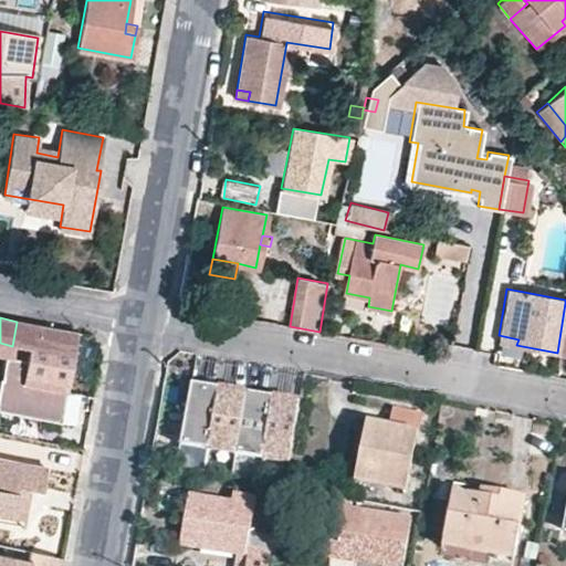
[(12,346),(29,348),(31,334),(34,334),(35,324),(17,322),(12,346)]
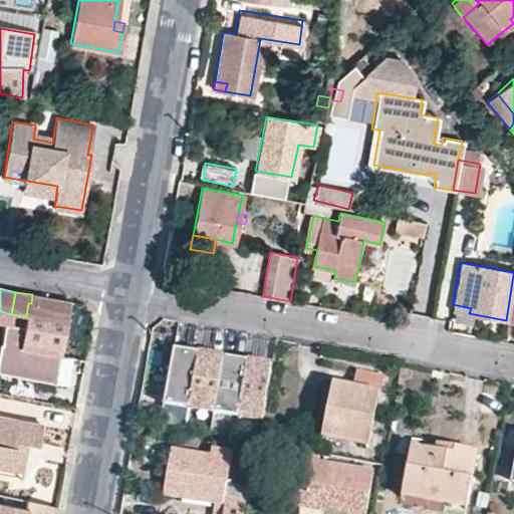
[(28,303),(26,316),(23,327),(19,347),(59,355),(69,301),(32,294),(31,303),(28,303)]
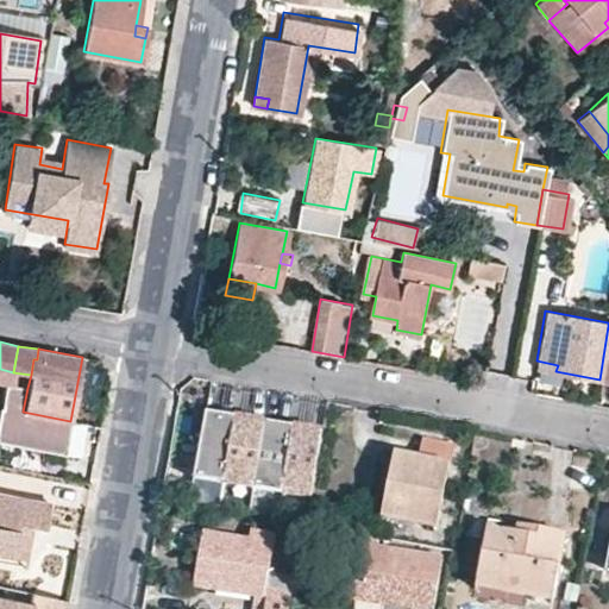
[(556,371),(558,365),(537,360),(535,368),(556,371)]
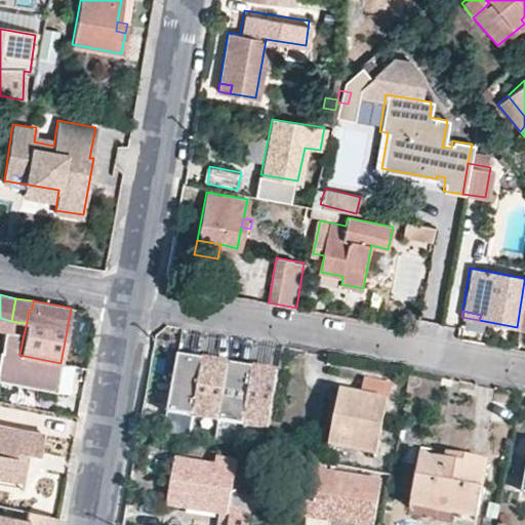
[(68,365),(61,363),(19,355),(24,334),(5,331),(1,351),(0,351),(0,379),(54,390),(71,393),(76,365),(68,365)]
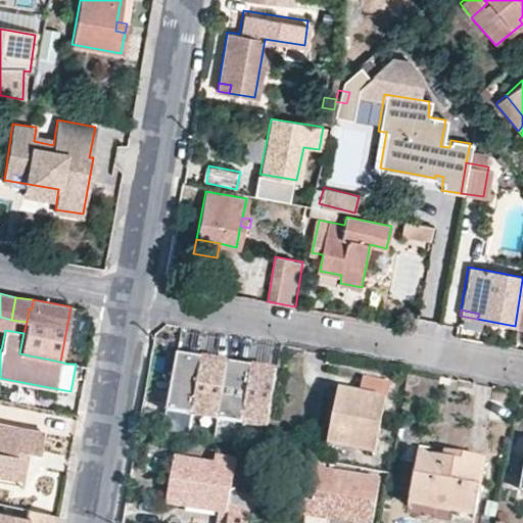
[(218,412),(227,363),(226,363),(217,361),(217,364),(203,362),(203,359),(201,359),(193,408),(218,412)]
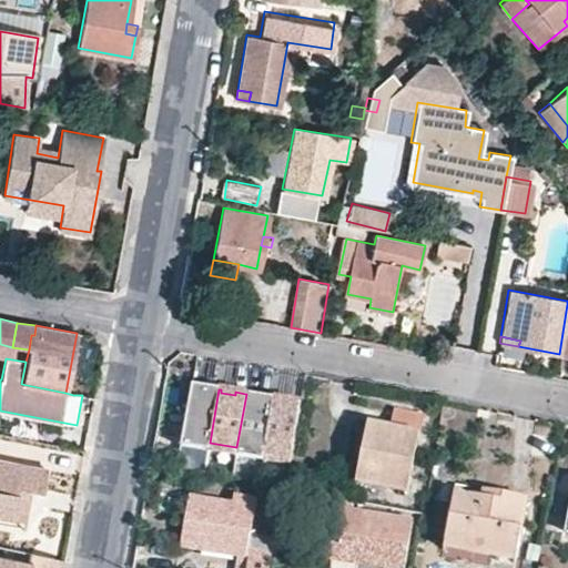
[(264,453),(273,398),(263,397),(262,399),(247,397),(247,394),(246,394),(236,447),(264,453)]
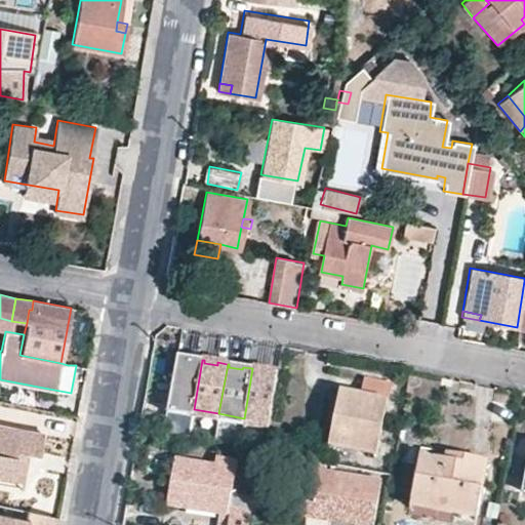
[(270,422),(278,372),(268,371),(268,373),(254,371),(254,368),(252,368),(244,418),(270,422)]
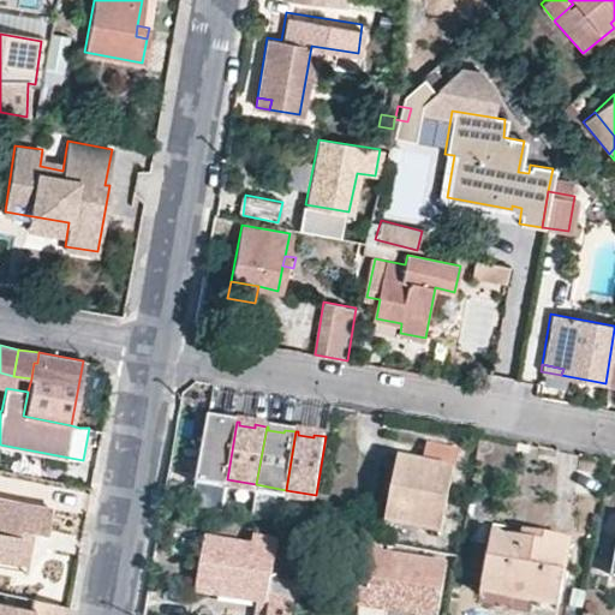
[(386,521),(441,532),(458,448),(427,442),(423,463),(398,458),(386,521)]
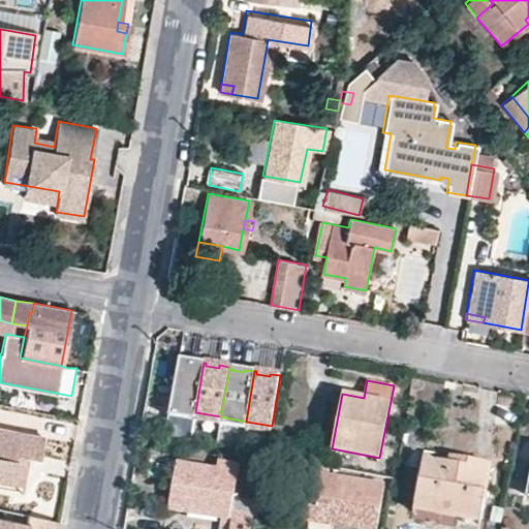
[(0,382),(0,397),(53,407),(55,393),(0,382)]
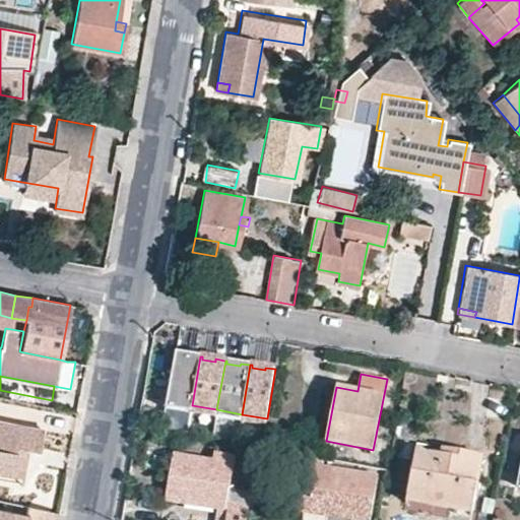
[(191,413),(192,405),(168,402),(167,408),(190,413),(191,413)]
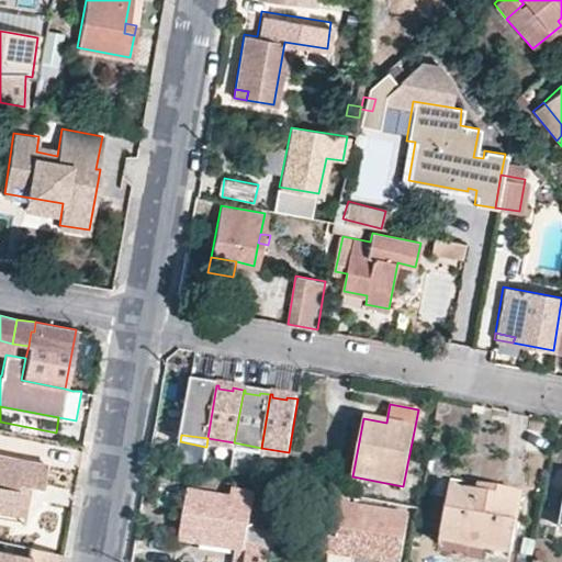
[(233,451),(234,442),(208,438),(206,447),(233,451)]
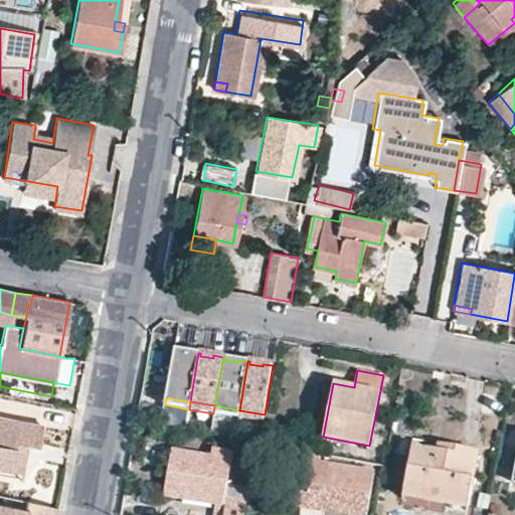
[(238,417),(239,410),(214,405),(213,413),(238,417)]
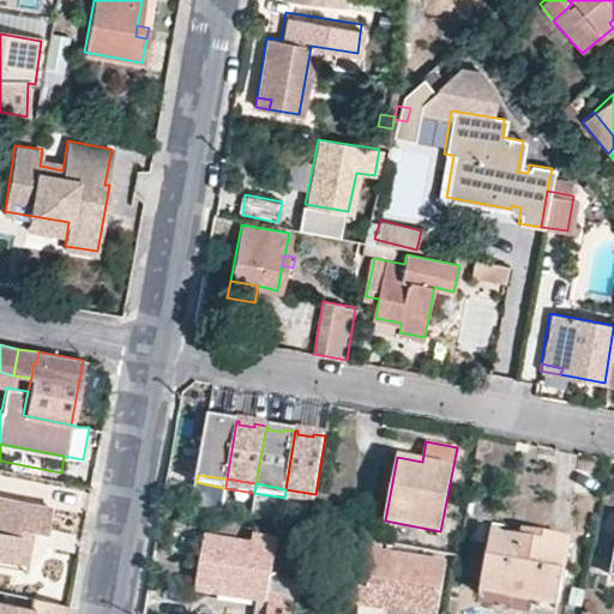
[(314,503),(315,494),(286,489),(284,498),(314,503)]
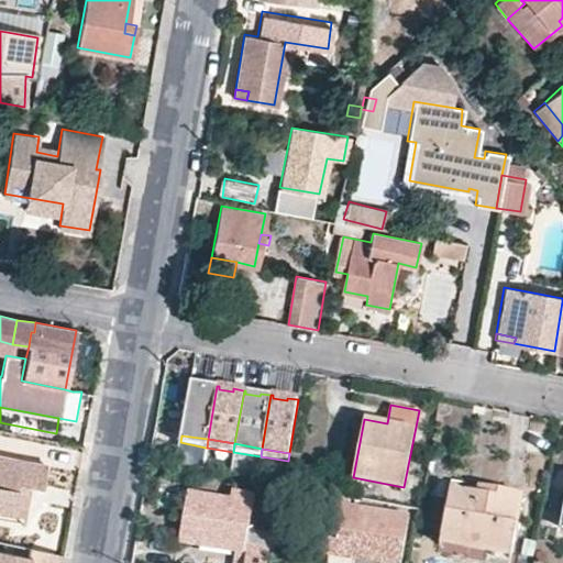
[(13,489),(19,461),(0,456),(0,509),(1,510),(6,488),(13,489)]
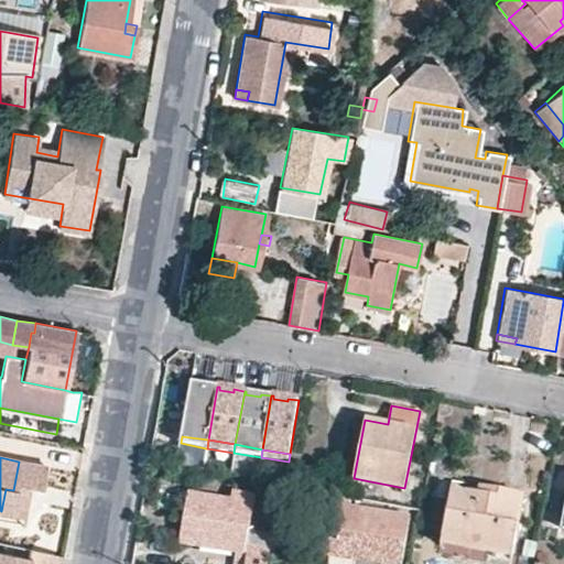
[(477,494),(478,486),(468,484),(466,490),(477,494)]
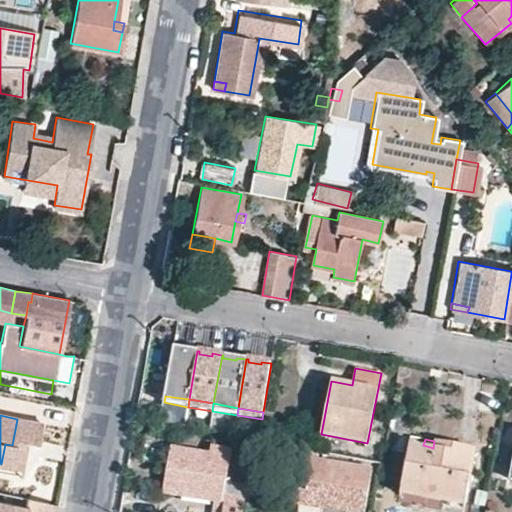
[(356,511),(363,511),(370,470),(303,460),(305,449),(258,440),(255,461),(283,466),(282,469),(292,470),(288,494),(304,496),(303,504),(324,507),(343,510),(356,511)]
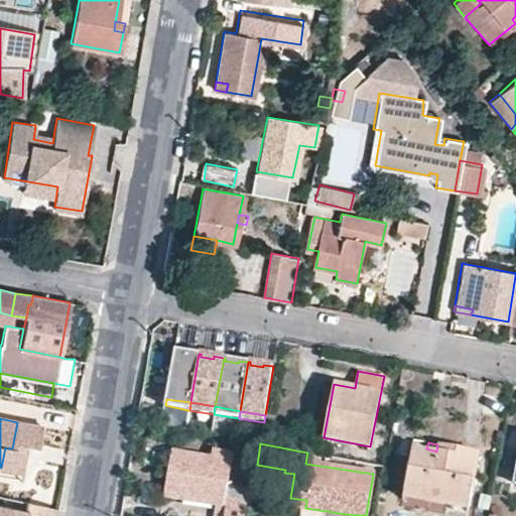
[(467,508),(477,452),(437,444),(436,452),(426,448),(411,446),(404,490),(446,498),(444,504),(467,508)]
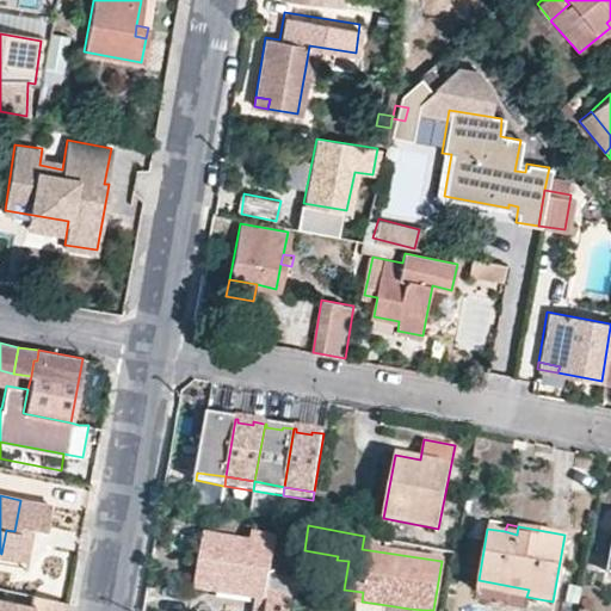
[(1,554),(10,555),(14,531),(6,530),(1,554)]
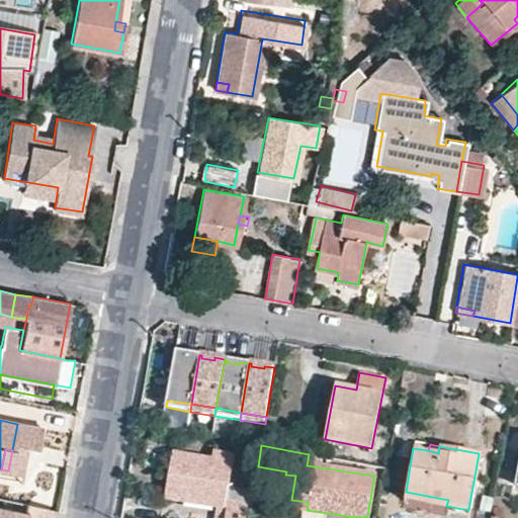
[(216,451),(213,460),(175,454),(167,498),(218,507),(227,508),(225,517),(244,517),(247,504),(251,505),(253,493),(228,489),(234,453),(216,451)]
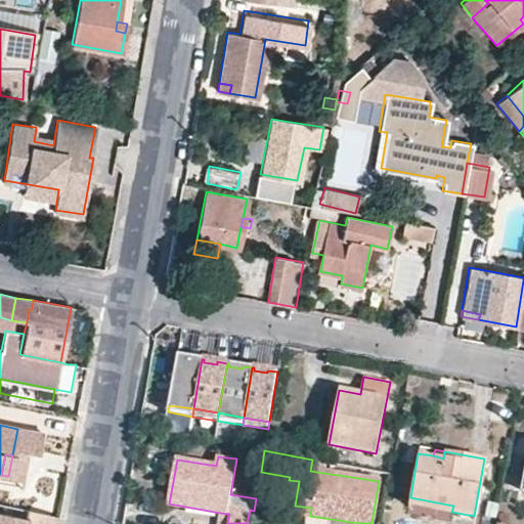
[(410,497),(408,504),(451,512),(453,506),(410,497)]
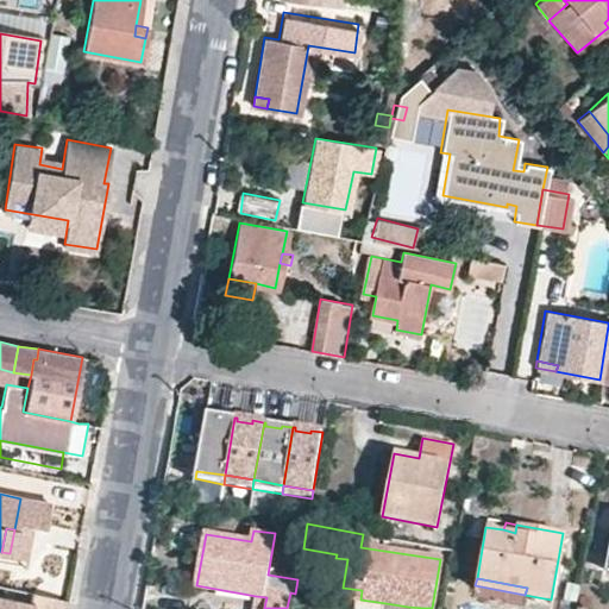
[(360,600),(362,590),(343,588),(341,597),(360,600)]
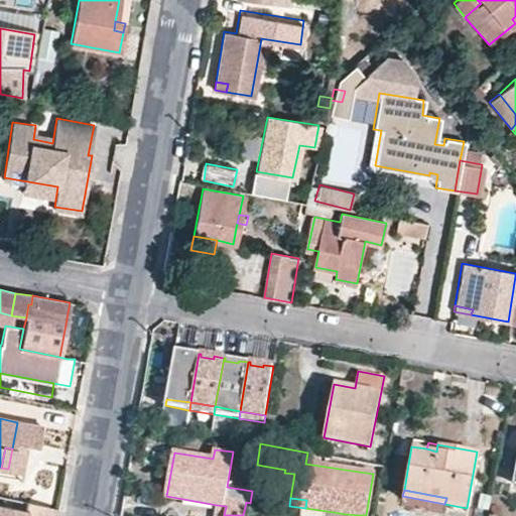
[(29,502),(28,509),(0,503),(0,515),(54,515),(56,508),(29,502)]
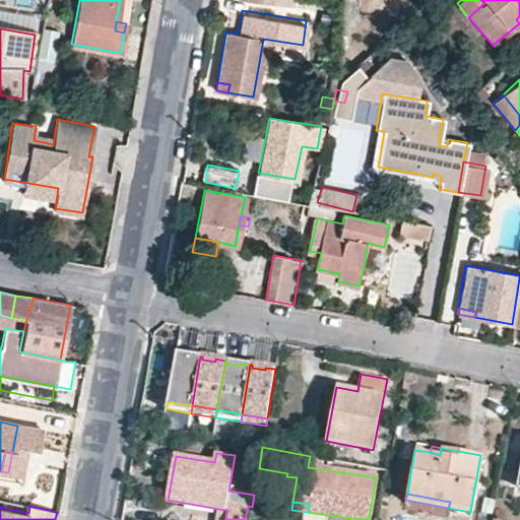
[(216,519),(225,519),(228,510),(218,509),(216,519)]
